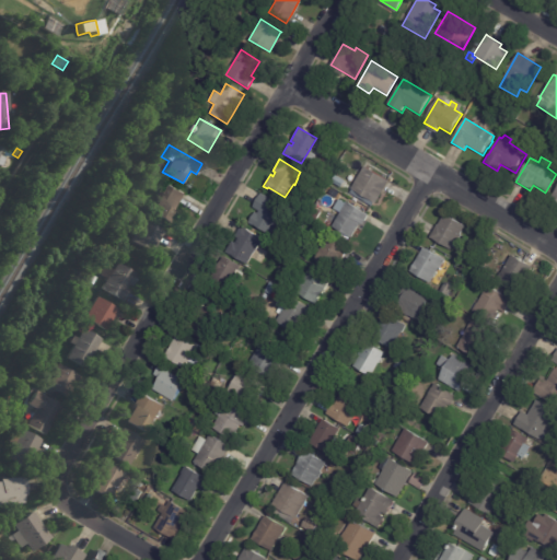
[(385,181),(370,205),(349,193),(351,188),(350,187),(363,165),(386,178),(385,181)]
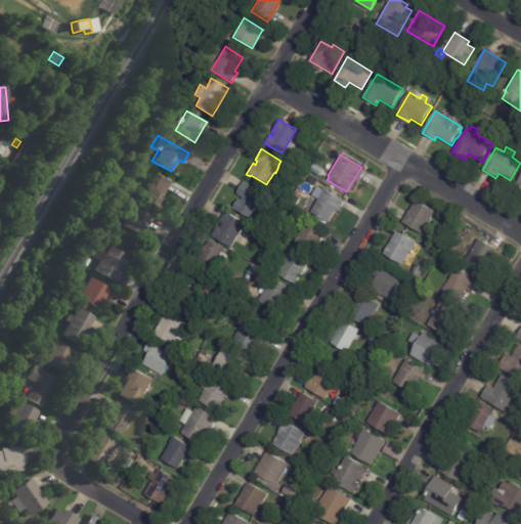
[(172,181),(156,209),(139,199),(155,172),(172,181)]
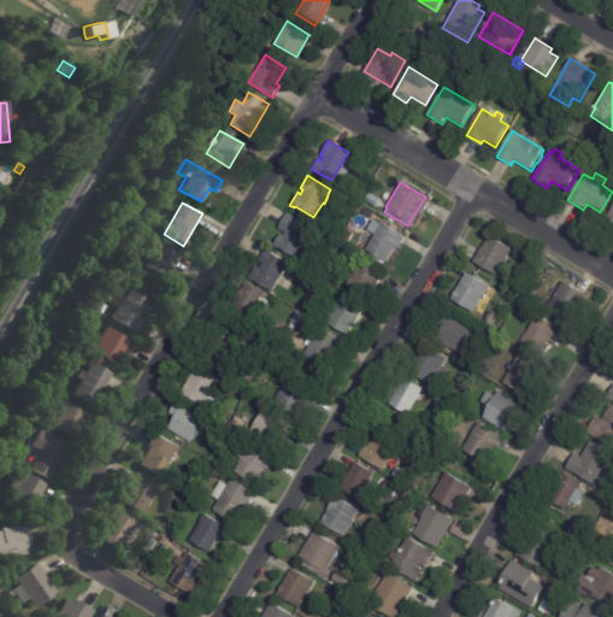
[(277,247),(286,234),(276,228),(284,213),(312,230),(295,258),(277,247)]
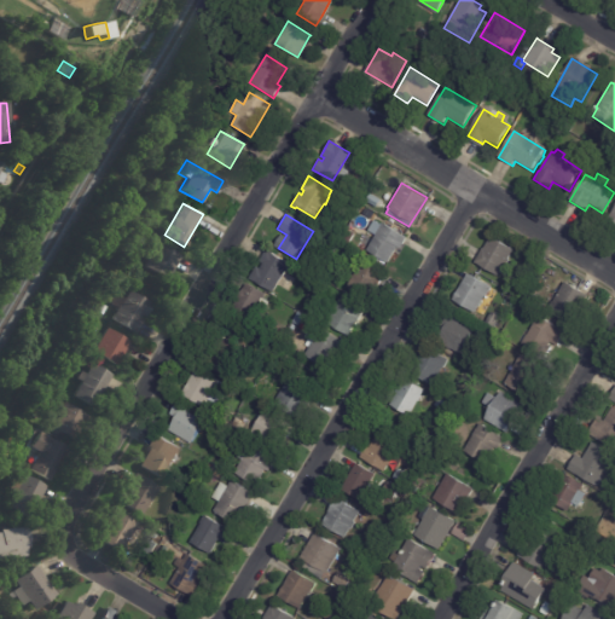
[(404,236),(405,236),(400,246),(396,244),(387,261),(366,250),(373,235),(366,231),(372,221),(379,225),(381,223),(404,236)]
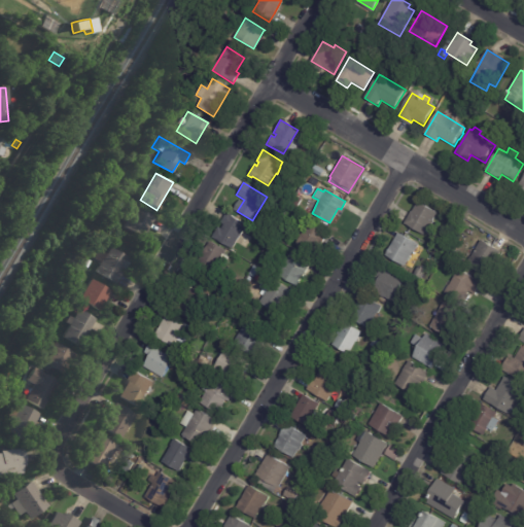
[(131,200),(128,206),(119,202),(124,195),(131,200)]
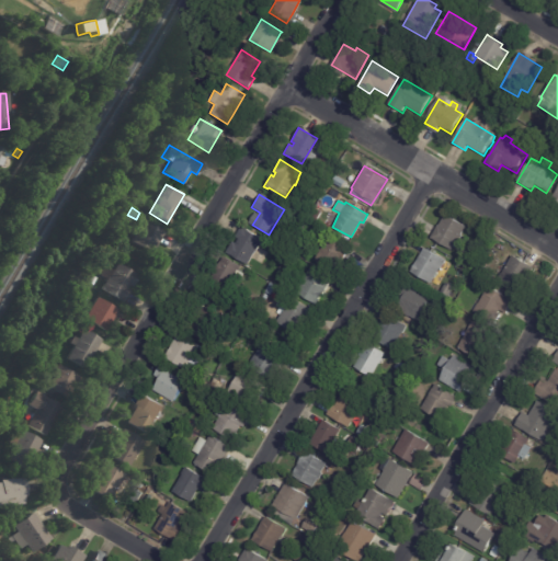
[(464,227),(450,250),(430,237),(436,225),(437,226),(445,214),(464,227)]
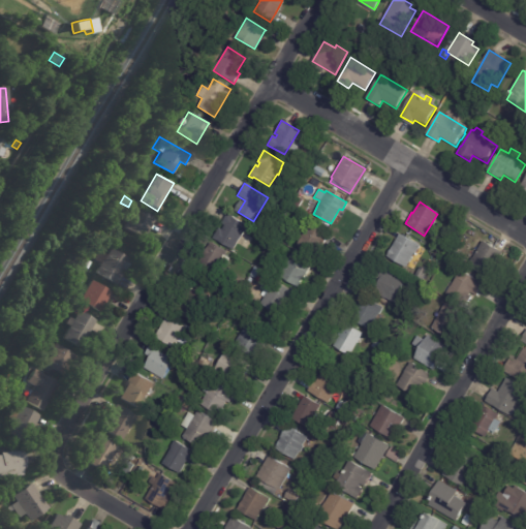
[(152,220),(141,239),(120,226),(132,207),(152,218),(152,220)]
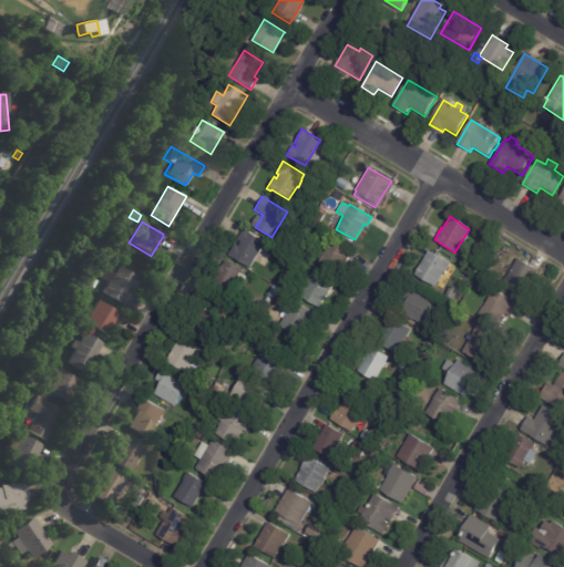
[(227,255),(243,229),(263,241),(247,267),(227,255)]
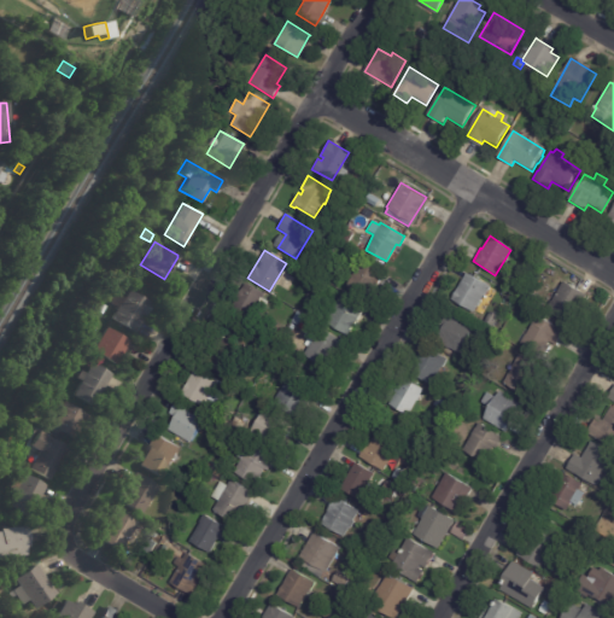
[(381,274),(366,299),(344,286),(350,277),(348,275),(357,258),(381,273),(381,274)]
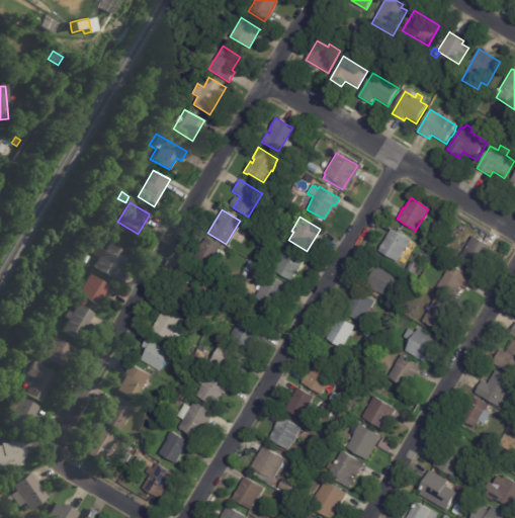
[(410,240),(397,261),(378,249),(392,228),(410,240)]
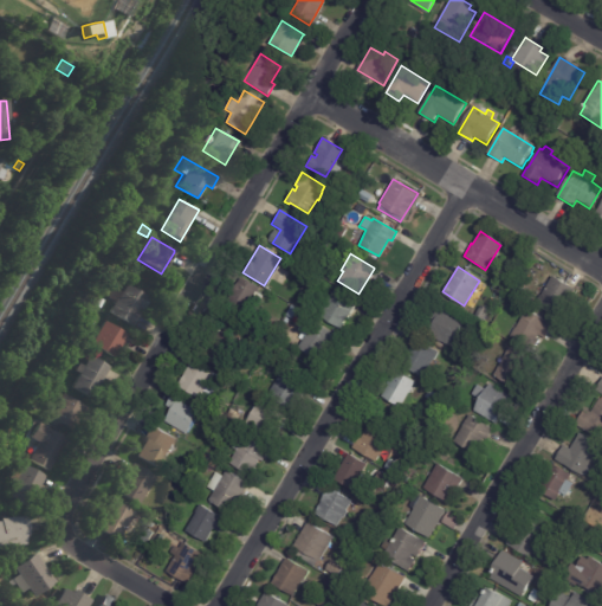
[(563,283),(574,289),(556,316),(535,303),(551,276),(563,283)]
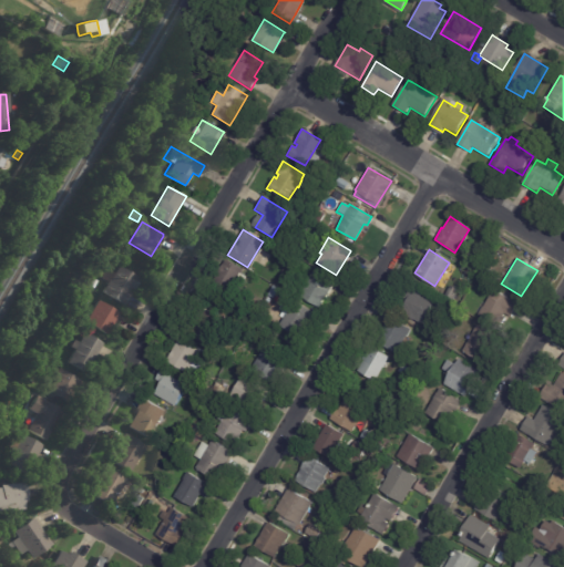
[(238,274),(227,292),(211,282),(224,259),(241,269),(238,274)]
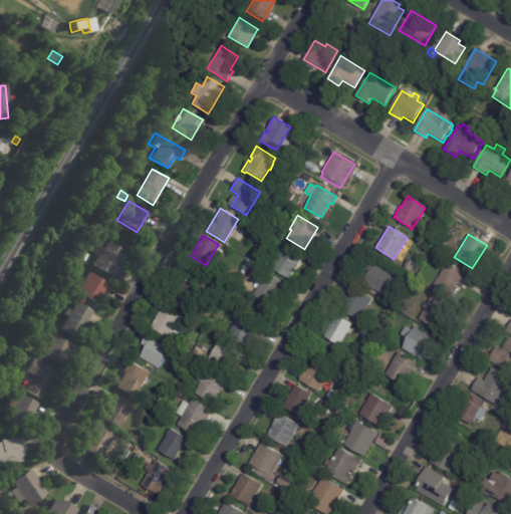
[(114,264),(113,265),(116,266),(110,275),(90,264),(95,256),(89,252),(93,244),(101,248),(105,241),(124,251),(118,263),(115,261),(114,264)]
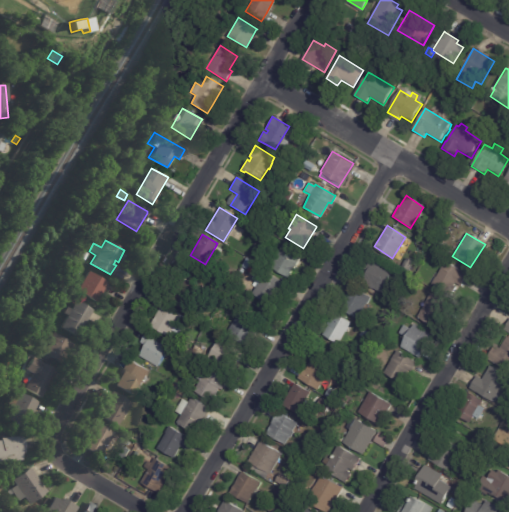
[(433,244),(436,240),(442,244),(439,249),(433,244)]
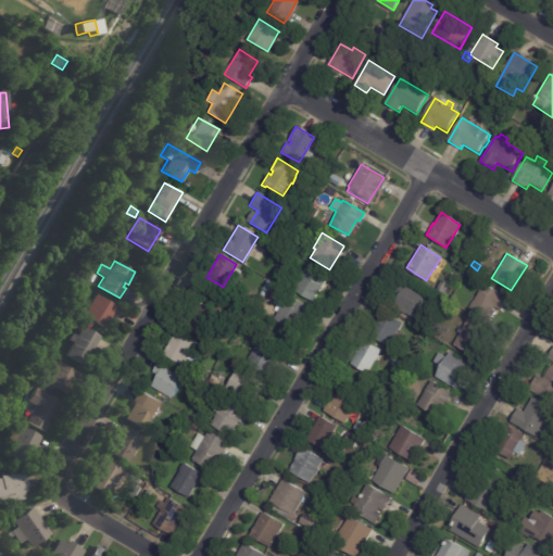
[(325,279),(313,302),(292,290),(305,266),(326,277),(325,279)]
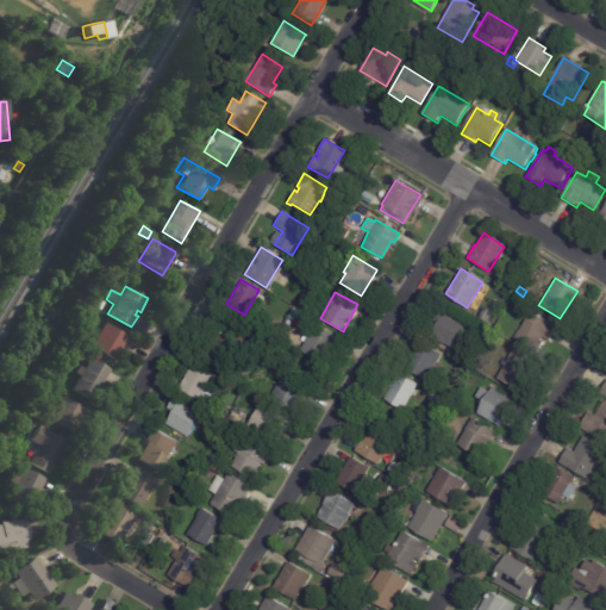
[(98,299),(102,302),(98,310),(93,307),(98,299)]
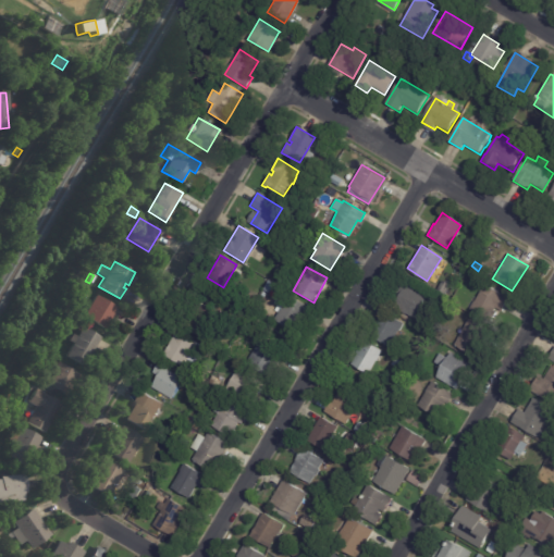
[(426,295),(413,317),(393,306),(399,295),(394,292),(401,280),(426,295)]
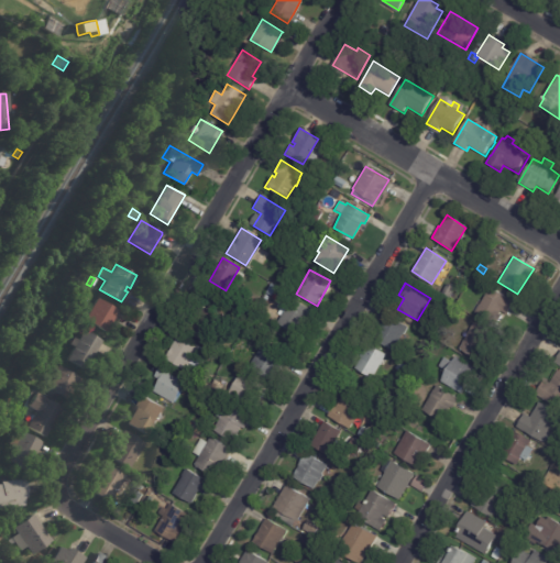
[(441,291),(447,283),(454,287),(449,296),(441,291)]
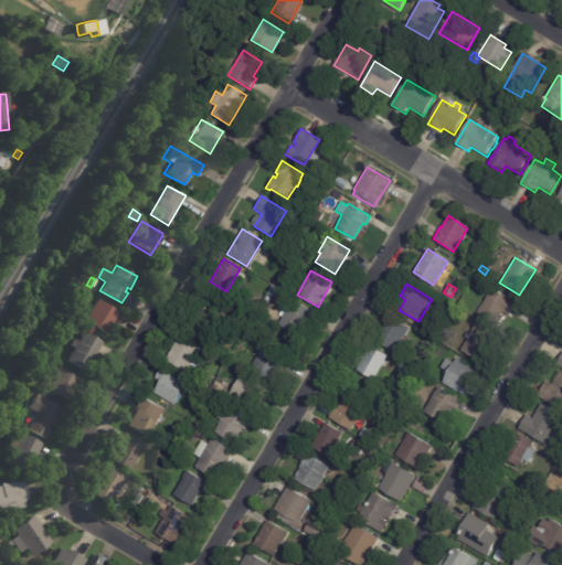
[(266,294),(271,285),(276,287),(271,297),(266,294)]
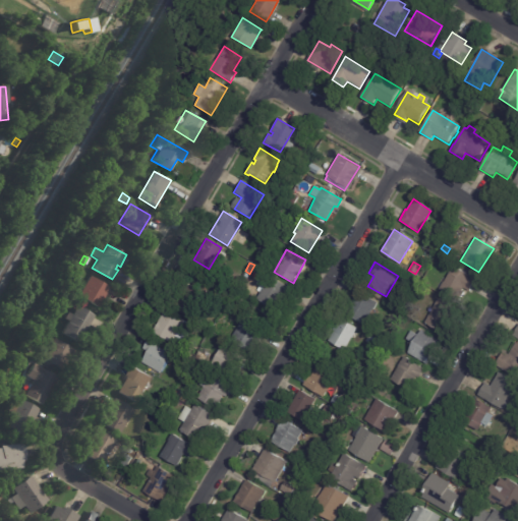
[(474,281),(469,290),(465,288),(458,301),(440,291),(441,290),(439,288),(443,281),(444,281),(453,265),(476,278),(474,281)]
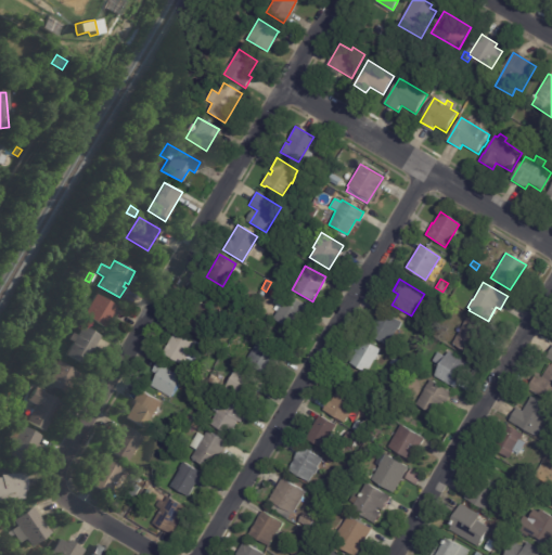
[(307,308),(302,317),(298,315),(291,330),(272,319),(279,307),(271,302),(278,292),(285,296),(286,294),(307,307),(307,308)]
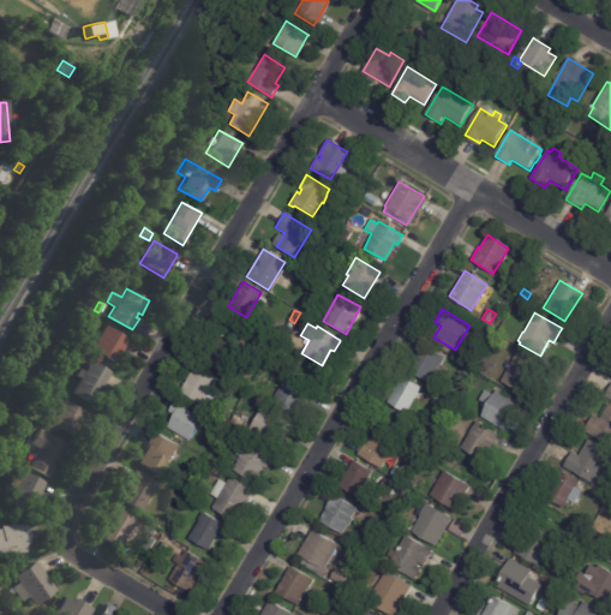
[(125,342),(113,363),(89,350),(103,326),(126,340),(125,342)]
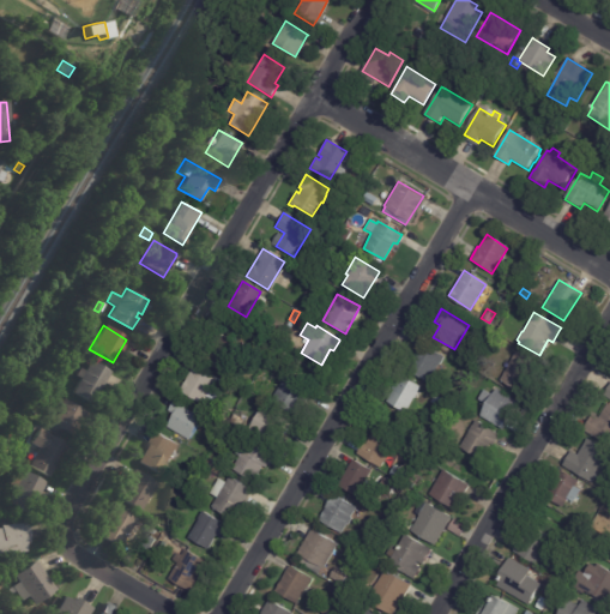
[(218,371),(197,359),(203,350),(205,351),(217,331),(235,342),(218,371)]
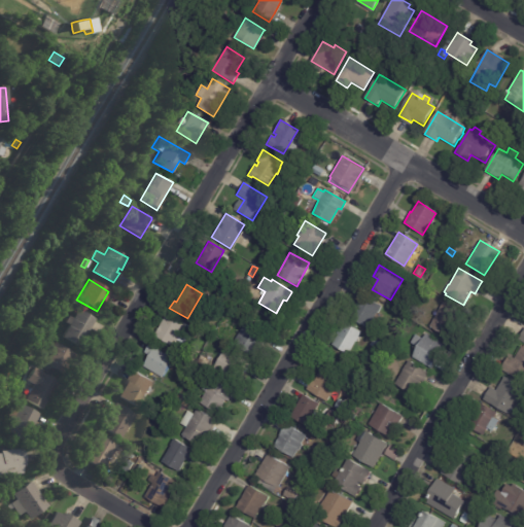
[(406,292),(403,290),(407,284),(411,287),(407,293),(406,292)]
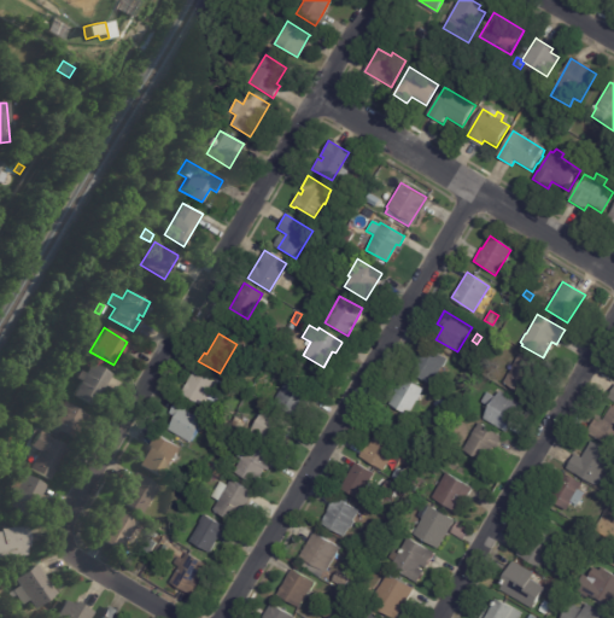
[(442,365),(428,385),(407,371),(422,345),(444,360),(442,365)]
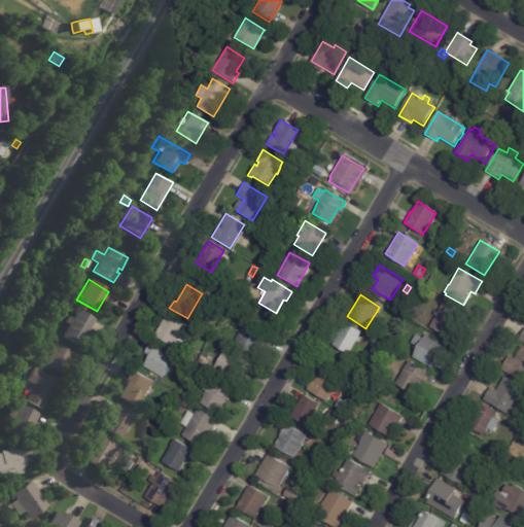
[(458,314),(451,327),(454,328),(449,338),(429,326),(443,303),(459,312),(458,314)]
